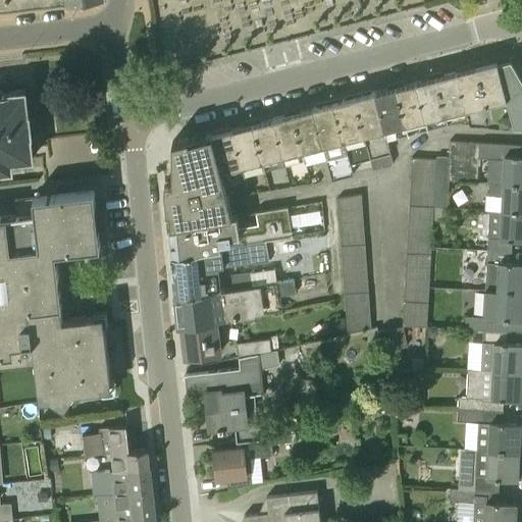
[(0,0),(0,9),(65,2),(66,5),(94,0),(0,0)]
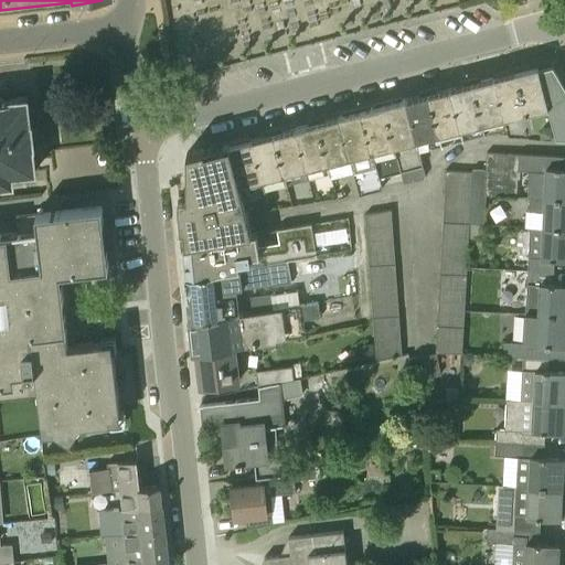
[(537,65),(514,72),(528,125),(545,120),(553,147),(564,147),(564,87),(552,64),(537,67),(537,65)]
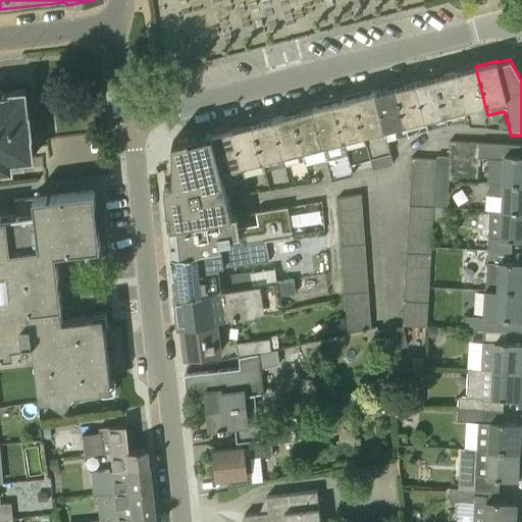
[(489,125),(487,115),(475,66),(455,71),(467,118),(469,124),(489,125)]
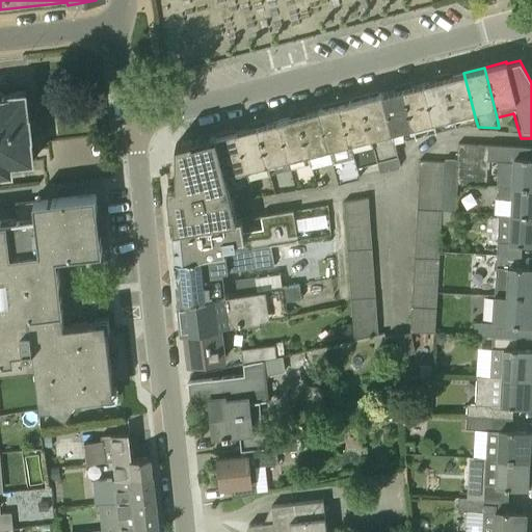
[(455,126),(476,121),(463,73),(443,78),(455,126)]
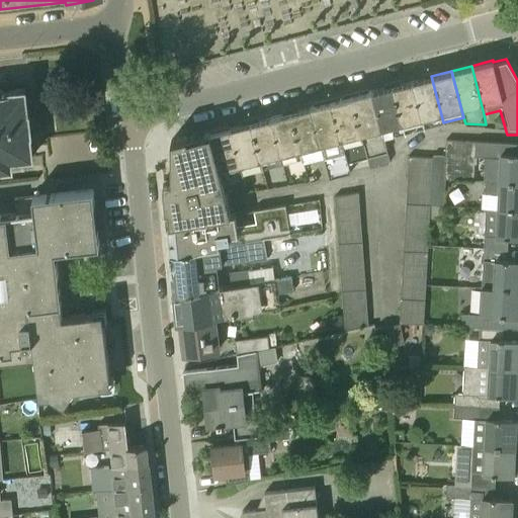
[(423,127),(443,122),(431,76),(411,81),(423,127)]
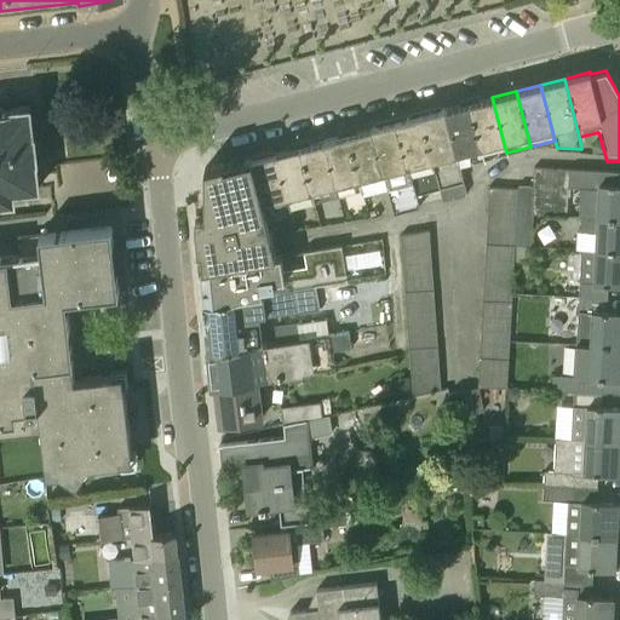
[(483,159),(506,153),(492,97),(469,103),(483,159)]
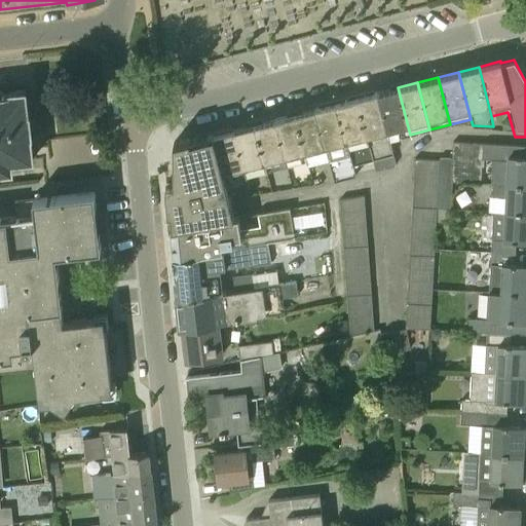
[(389,141),(410,135),(398,87),(376,92),(388,141),(389,141)]
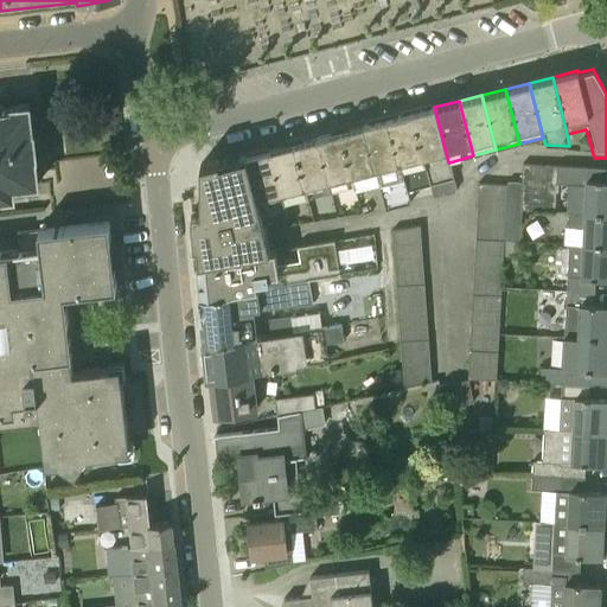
[(38,184),(30,104),(8,106),(8,107),(4,107),(4,108),(0,107),(0,200),(17,199),(17,198),(25,197),(24,186),(38,184)]
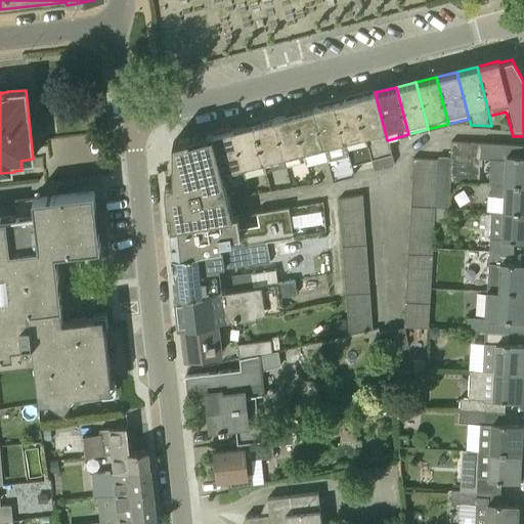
[(394,164),(388,140),(387,140),(375,92),(354,97),(369,159),(372,159),(375,170),(393,165),(394,164)]
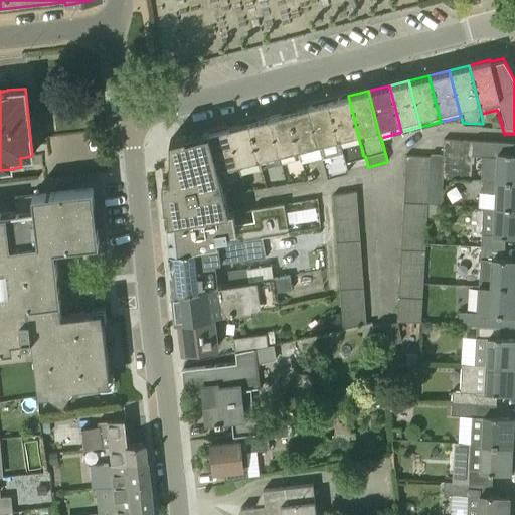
[(345,161),(363,156),(348,96),(329,101),(347,172),(348,172),(345,161)]
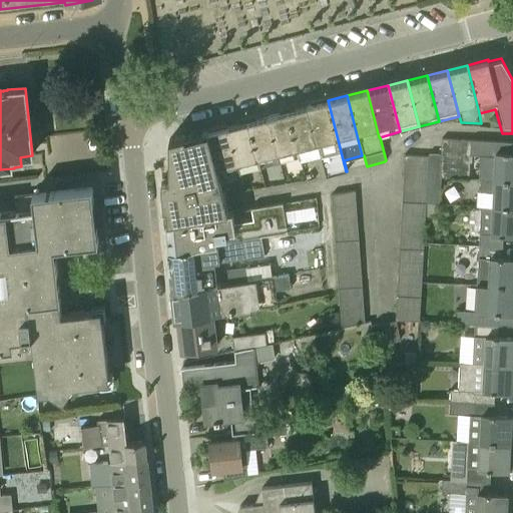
[(326,176),(346,171),(328,100),(308,105),(320,152),(326,176)]
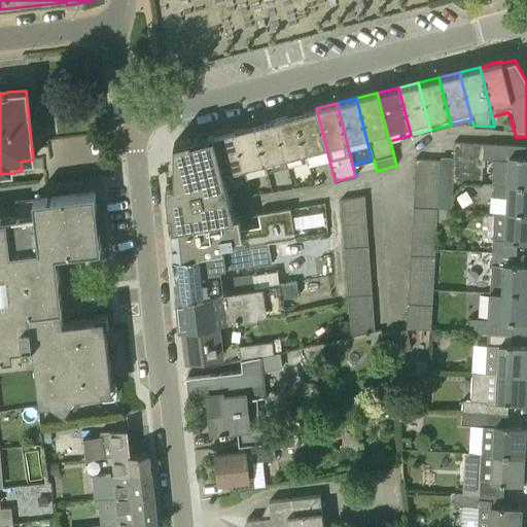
[(307,162),(328,156),(316,108),(295,113),(307,162)]
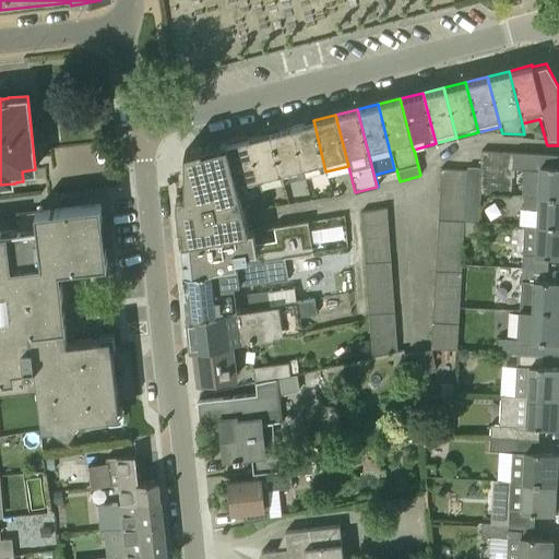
[(304,177),(325,171),(313,120),(290,127),(304,177)]
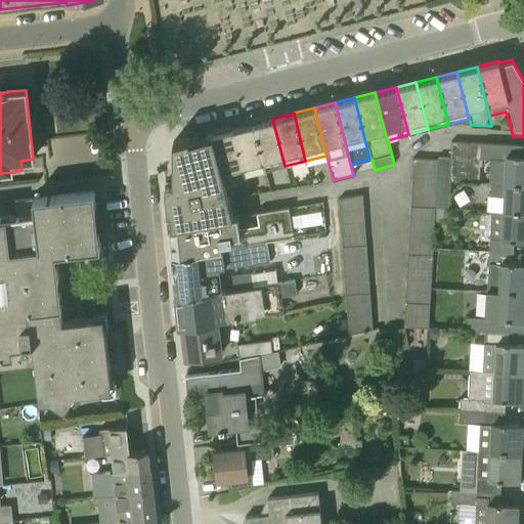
[(264,171),(285,166),(272,119),(252,124),(264,171)]
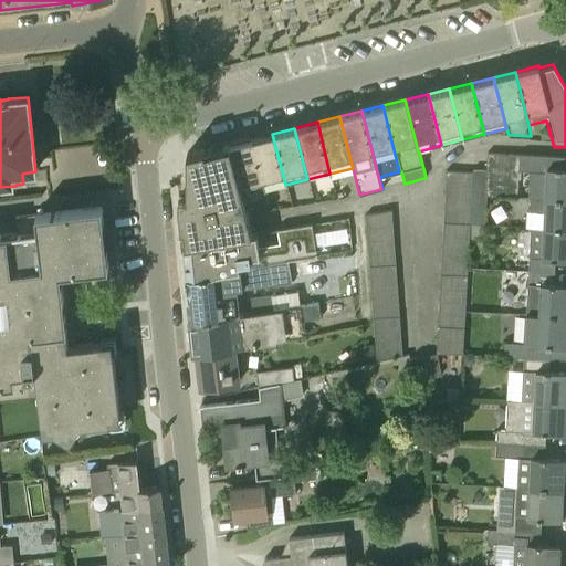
[(266,189),(285,185),(272,134),(251,139),(266,201),(269,201),(266,189)]
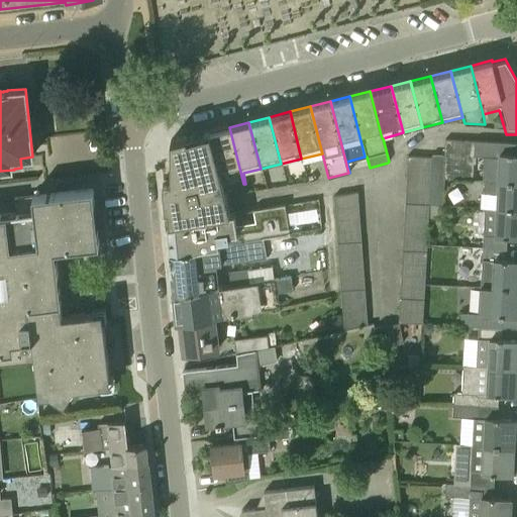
[(224,189),(243,184),(229,127),(209,132),(224,189)]
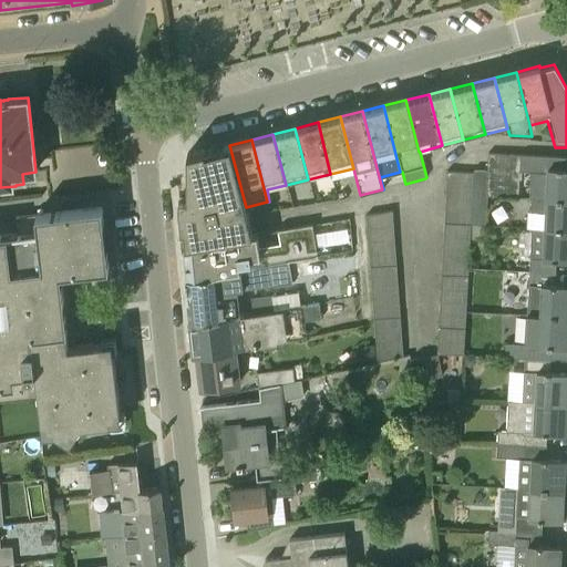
[(253,234),(229,145),(227,143),(186,153),(186,156),(186,197),(177,198),(179,213),(182,244),(253,234)]
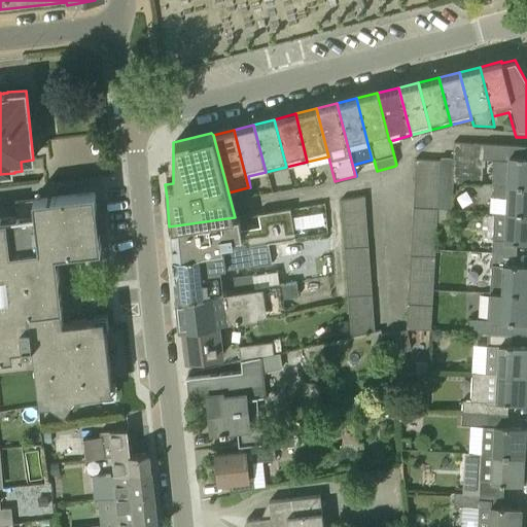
[(492,184),(494,184),(526,185),(526,145),(453,141),(452,157),(454,181),(481,182),(482,169),(484,169),(485,159),(492,159),(492,164),(493,164),(492,184)]
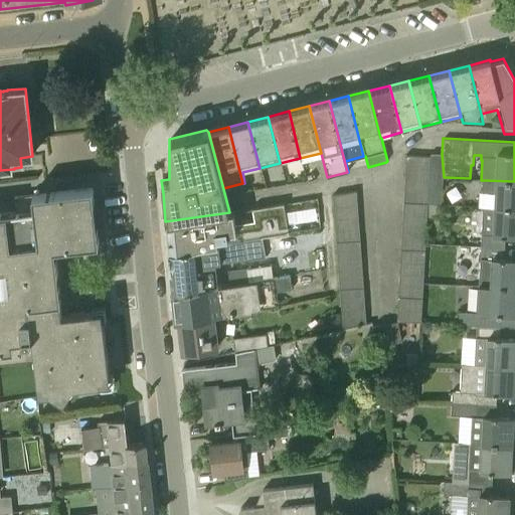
[(444,177),(442,154),(430,153),(430,156),(428,168),(428,178),(427,189),(426,200),(426,204),(442,204),(444,177)]
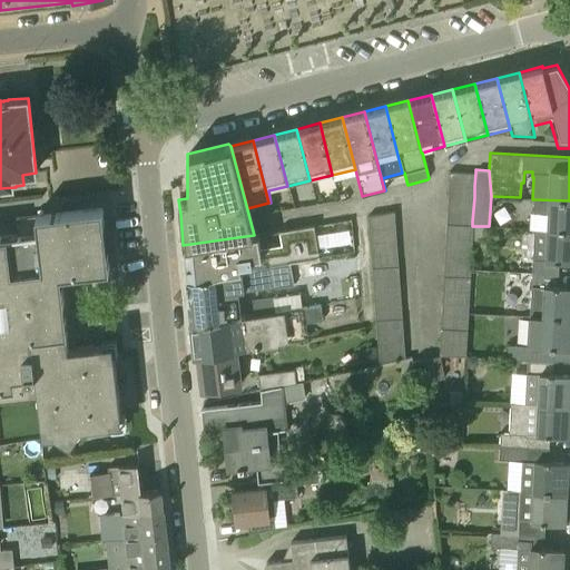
[(474,186),(475,173),(449,172),(449,185),(474,186)]
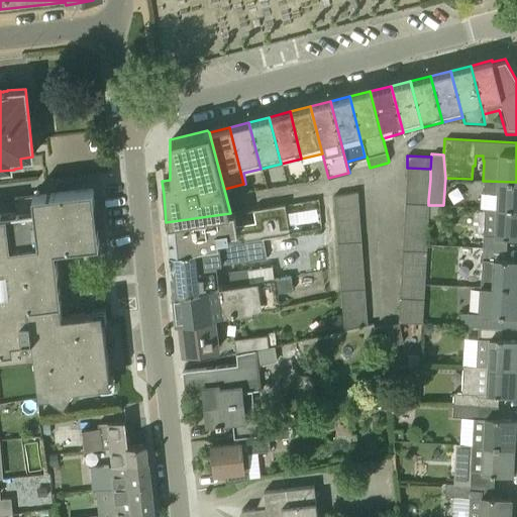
[(430,179),(430,169),(407,168),(406,178),(430,179)]
